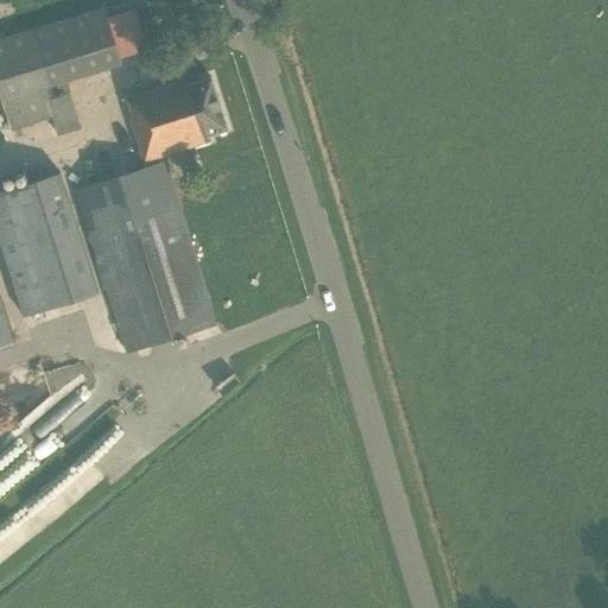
[(105,7),(0,39),(0,96),(10,130),(48,118),(39,89),(43,88),(58,135),(81,130),(65,81),(122,63),(105,7)]
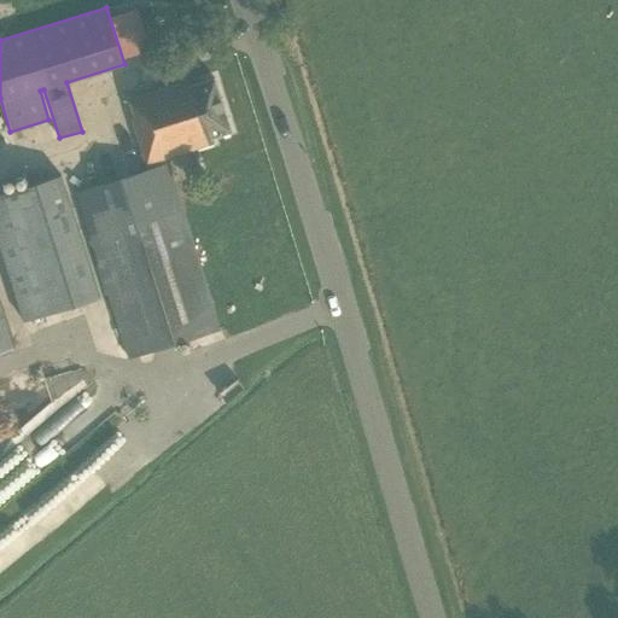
[(214,144),(211,138),(232,132),(215,79),(190,87),(187,81),(129,99),(135,118),(133,120),(150,172),(76,194),(128,359),(221,328),(169,164),(168,164),(165,158),(214,144)]
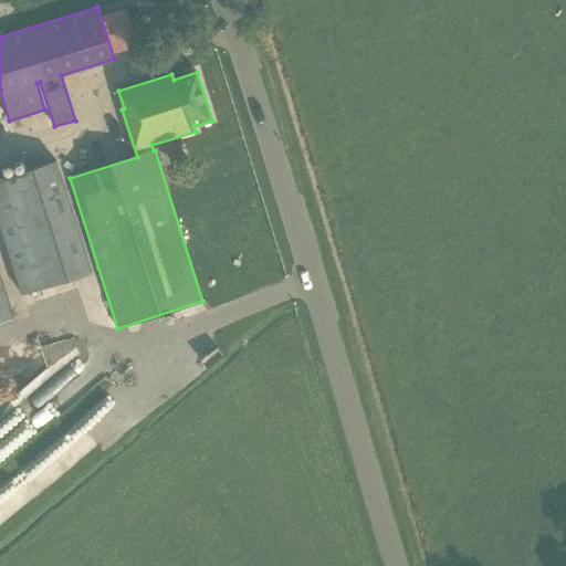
[(40,167),(0,179),(0,224),(22,295),(74,279),(92,273),(58,161),(40,167)]
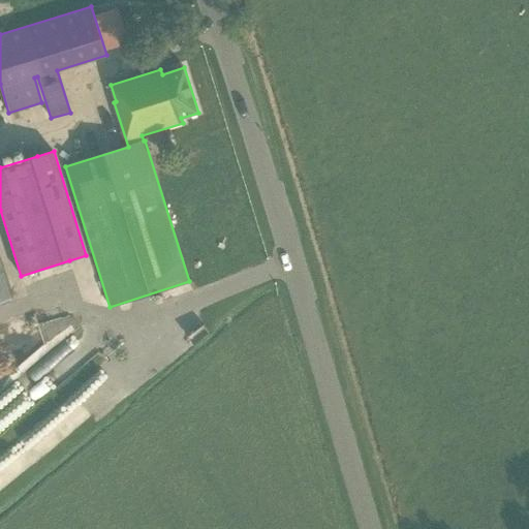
[(0,300),(12,297),(0,256),(0,300)]
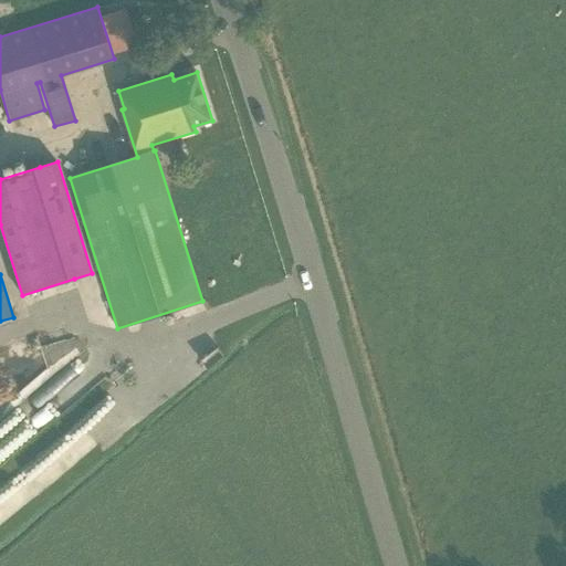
[(0,415),(0,458),(8,456),(3,439),(38,430),(20,442),(27,451),(105,392),(95,358),(87,347),(94,370),(77,375),(67,383),(62,376),(16,410),(1,415),(0,415)]
